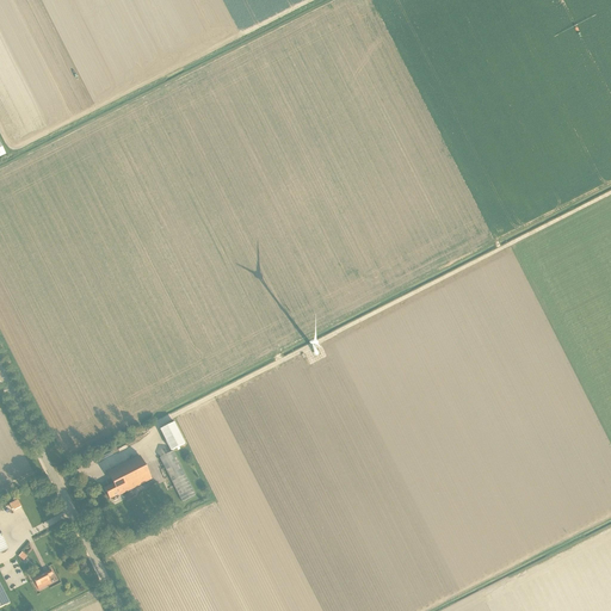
[(160,430),(171,451),(185,444),(174,423),(160,430)]
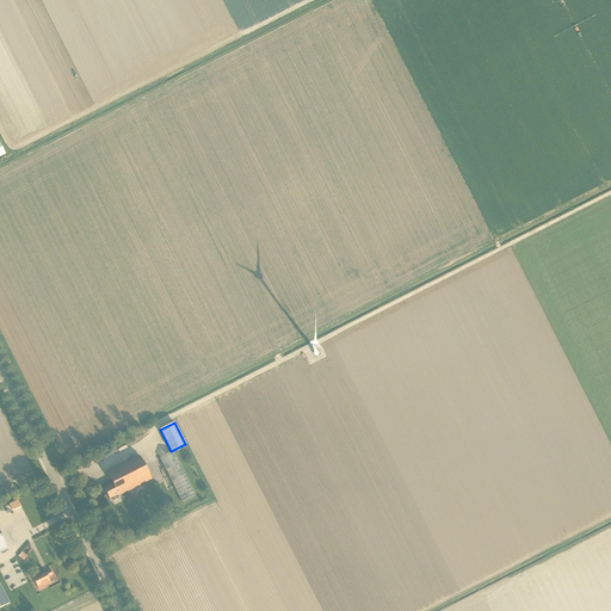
[(160,458),(181,501),(195,495),(173,452),(160,458)]
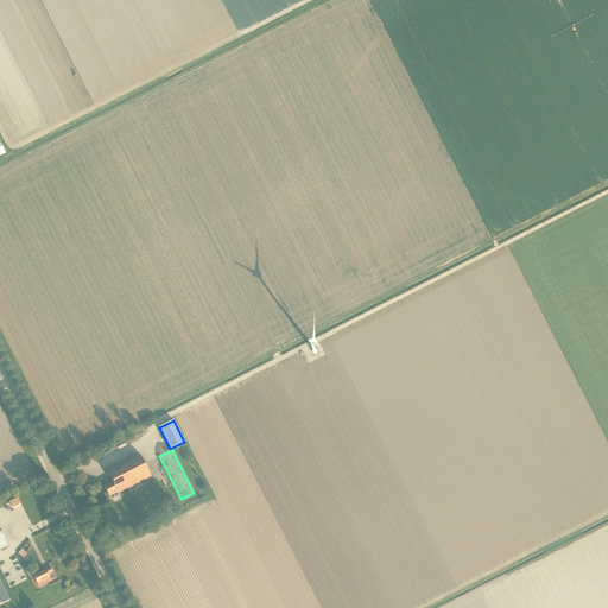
[(151,477),(140,456),(139,454),(107,470),(113,481),(103,486),(109,498),(111,496),(111,498),(113,498),(114,498),(116,496),(118,495),(118,494),(151,477)]
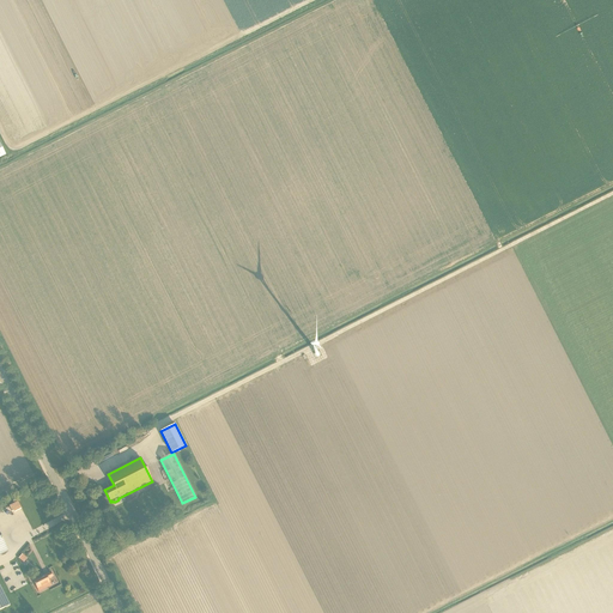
[(46,586),(50,582),(49,580),(53,578),(50,574),(34,582),(38,593),(47,588),(46,586)]
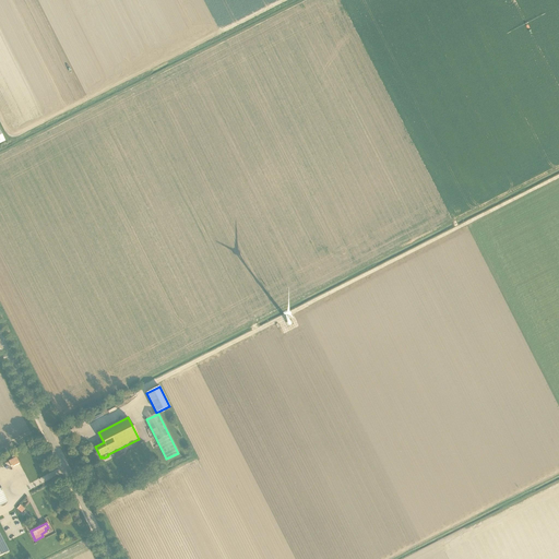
[(0,556),(10,551),(0,533),(0,556)]
